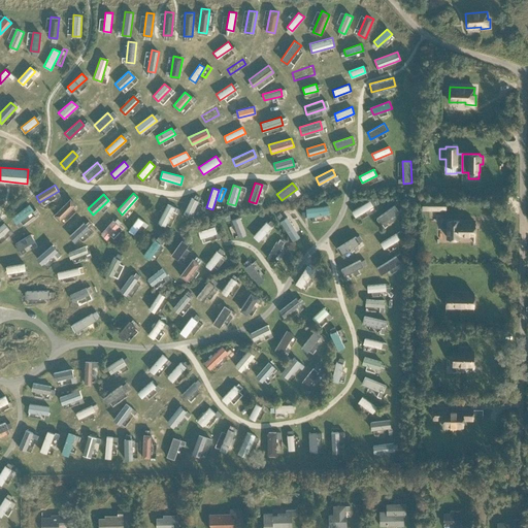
[(75,204),(69,198),(53,215),(59,221),(75,204)]
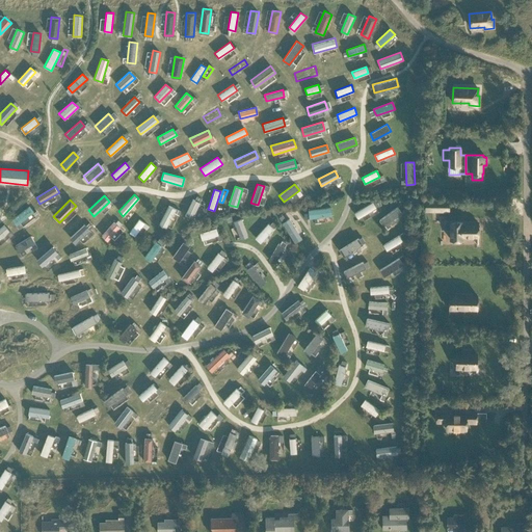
[(200,203),(192,200),(185,215),(192,219),(200,203)]
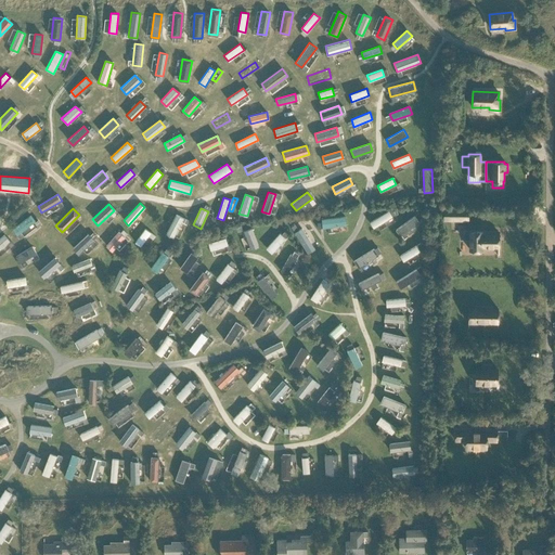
[(392,217),(388,210),(370,222),(374,228),(392,217)]
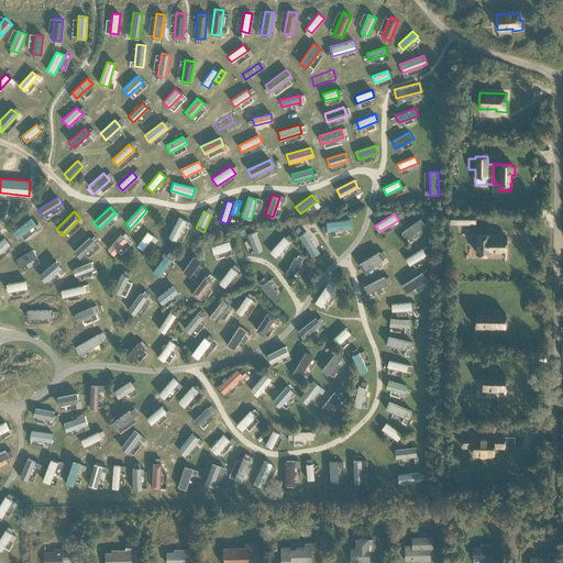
[(474,223),(474,213),(456,213),(456,223),(474,223)]
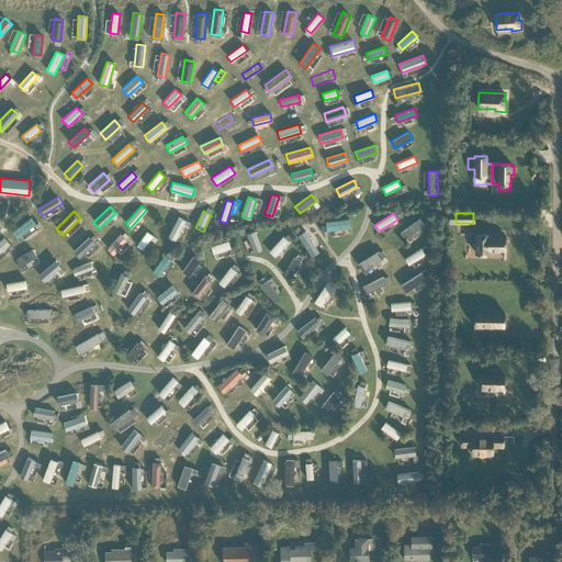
[(186,222),(178,217),(168,237),(176,240),(186,222)]
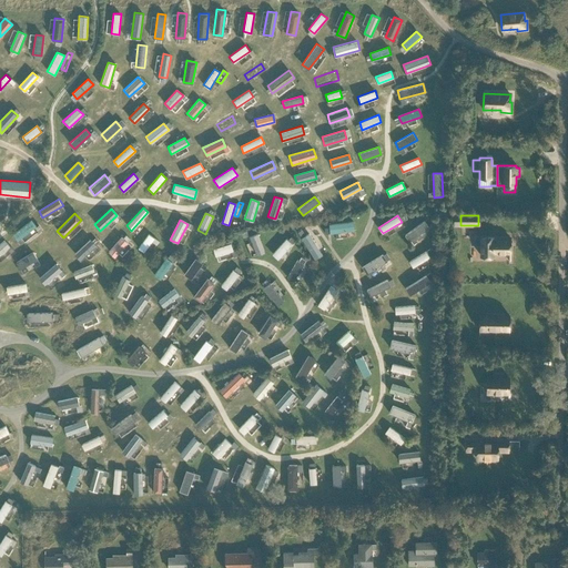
[(36,226),(31,221),(13,234),(18,241),(36,226)]
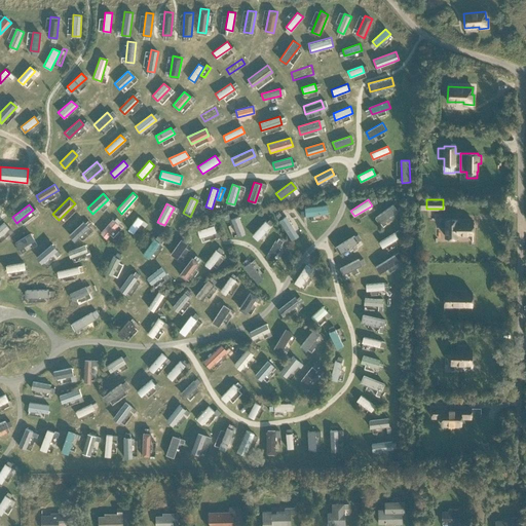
[(398,210),(393,204),(375,218),(379,224),(398,210)]
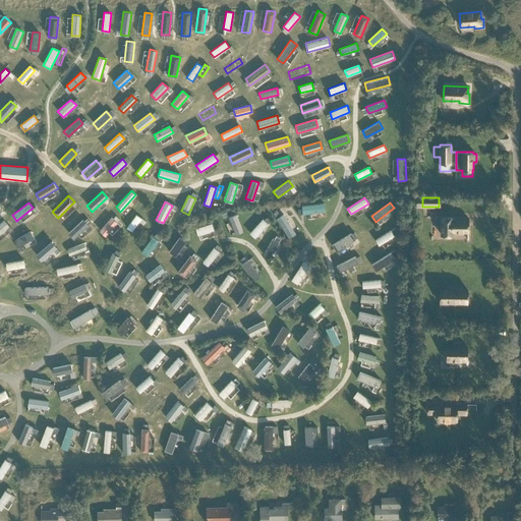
[(325,212),(324,204),(301,206),(302,214),(325,212)]
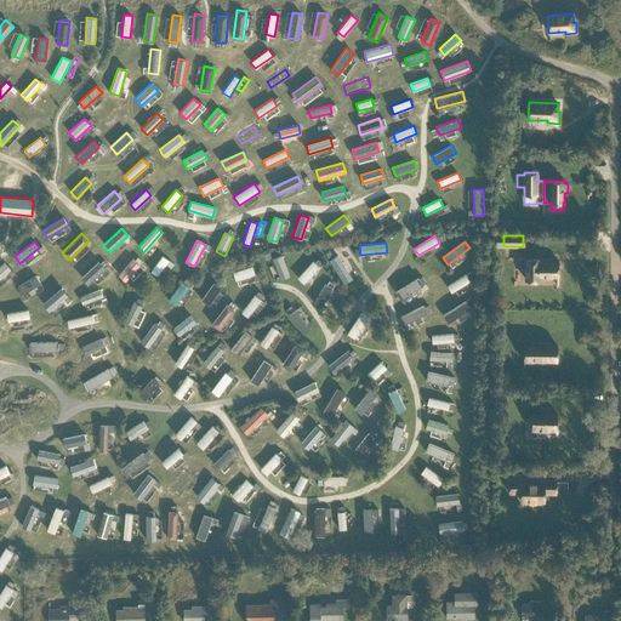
[(289,277),(279,252),(271,256),(280,279),(289,277)]
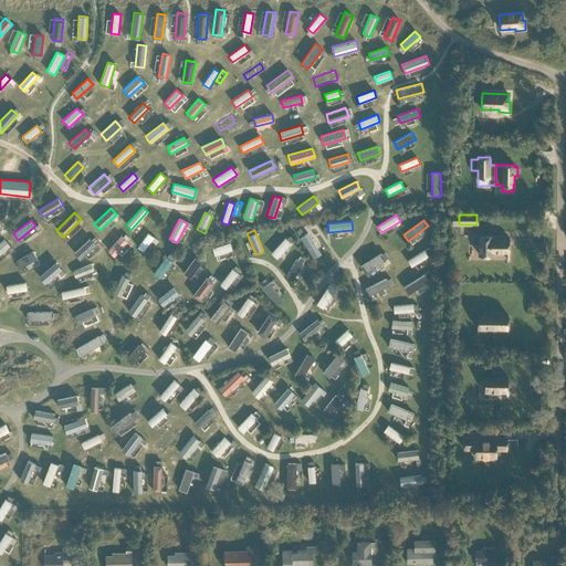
[(321,254),(307,232),(301,237),(314,259),(321,254)]
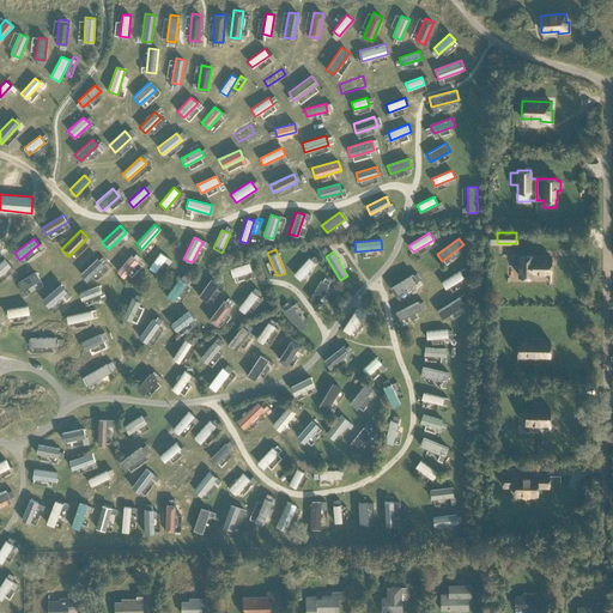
[(165,258),(159,253),(149,268),(155,272),(165,258)]
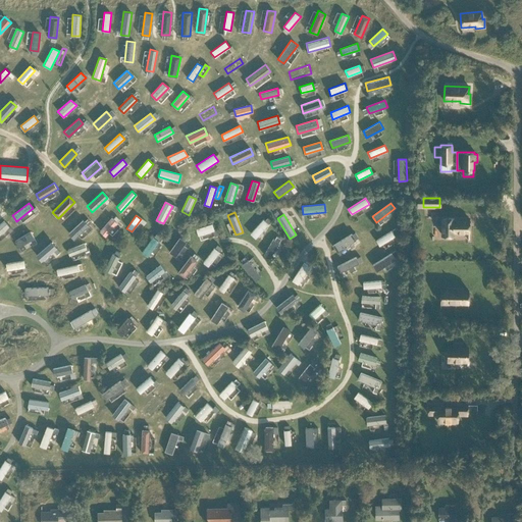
[(117,223),(111,218),(99,231),(105,237),(117,223)]
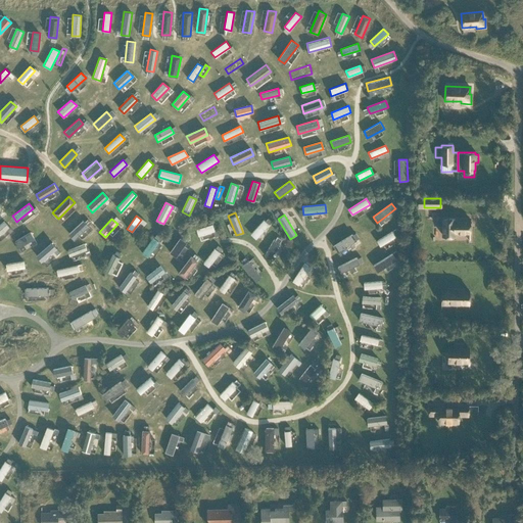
[(458,232),(458,221),(455,221),(455,219),(437,219),(437,225),(443,225),(443,236),(455,236),(455,232),(458,232)]
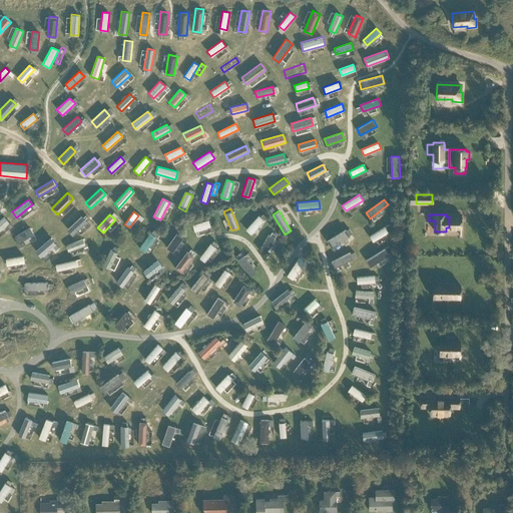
[(449,216),(449,227),(461,228),(461,215),(453,214),(453,217),(449,216)]
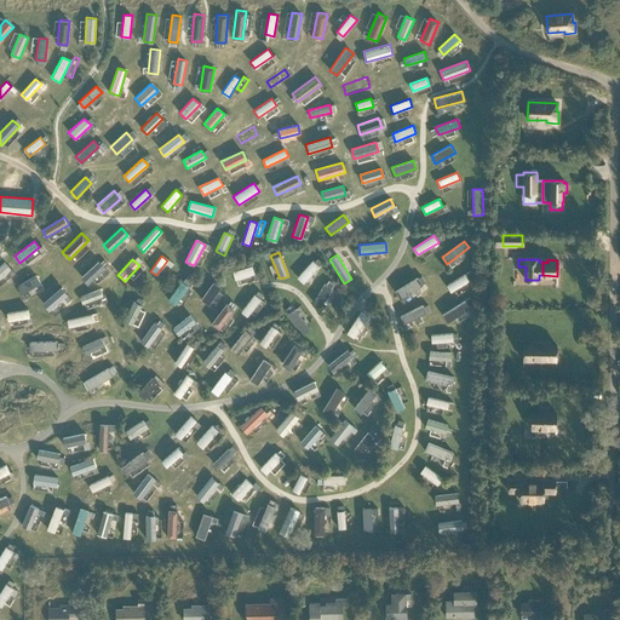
[(319,267),(313,260),(297,277),(303,283),(319,267)]
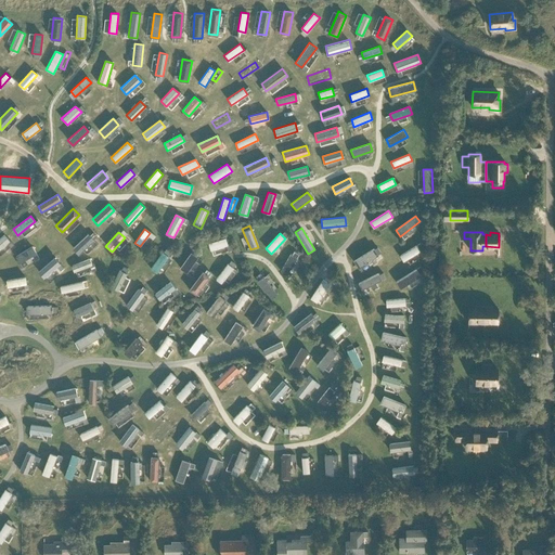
[(0,249),(10,241),(4,234),(0,237),(0,249)]
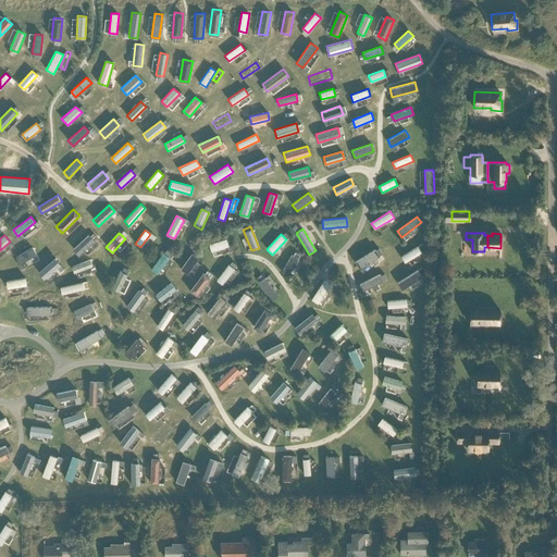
[(94,242),(87,235),(72,249),(78,256),(94,242)]
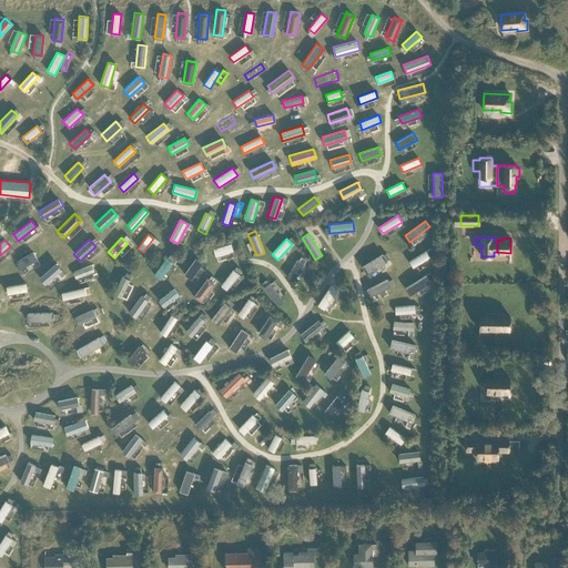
[(233,251),(231,243),(213,249),(215,256),(233,251)]
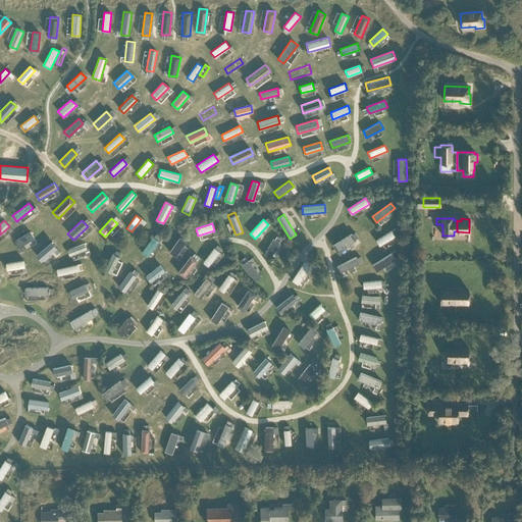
[(396,236),(392,230),(376,241),(379,246),(396,236)]
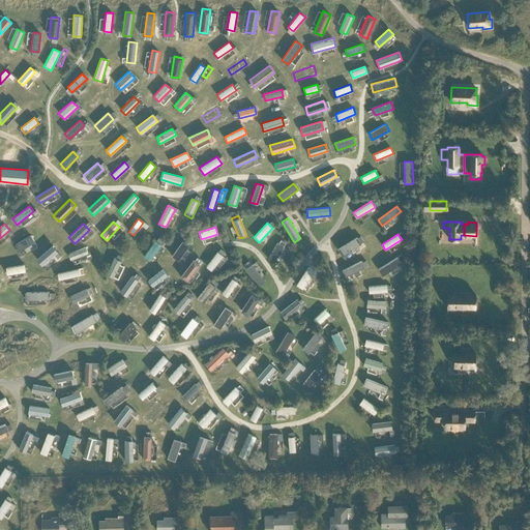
[(35,242),(31,235),(16,244),(20,252),(35,242)]
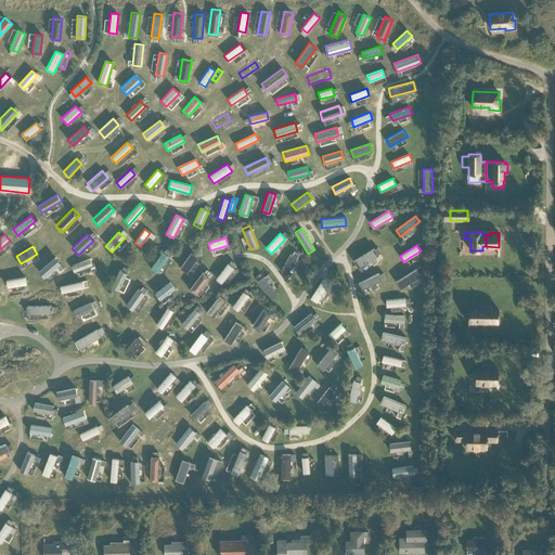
[(378,255),(374,248),(353,261),(359,268),(378,255)]
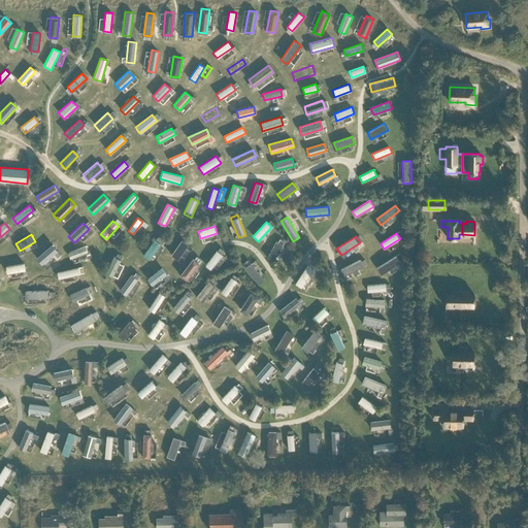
[(161,244),(155,239),(143,256),(149,260),(161,244)]
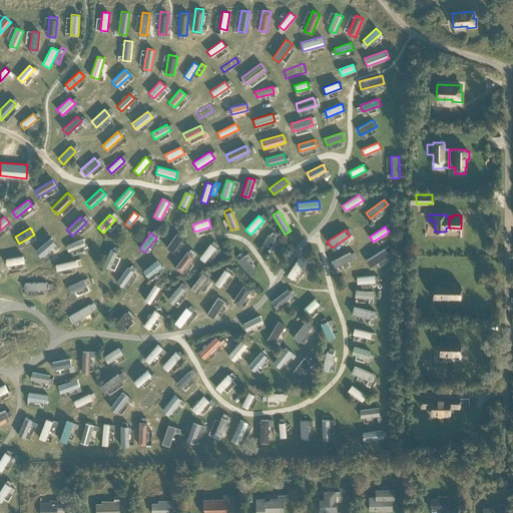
[(182,238),(176,233),(165,247),(172,252),(182,238)]
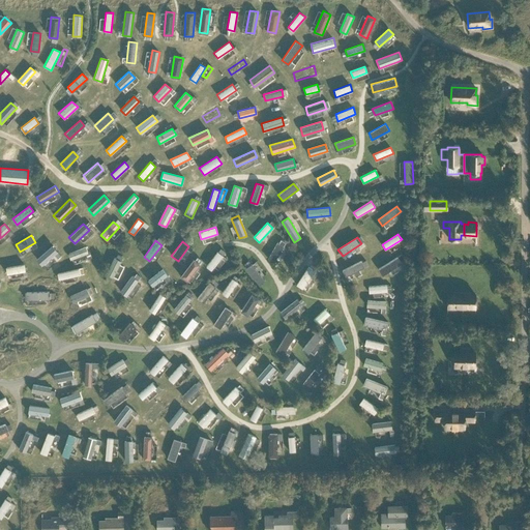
[(274,263),(284,246),(277,243),(268,260),(274,263)]
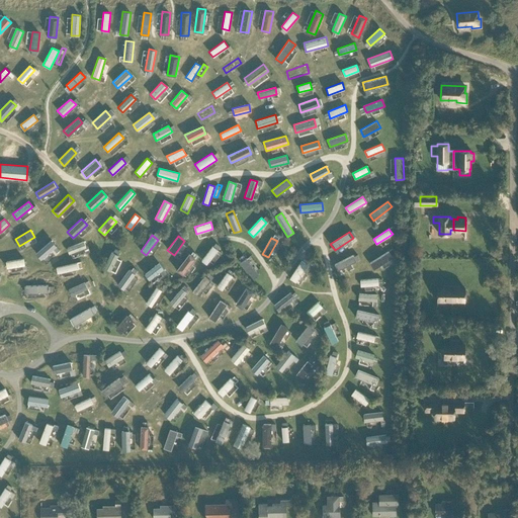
[(56,247),(51,241),(35,253),(40,259),(56,247)]
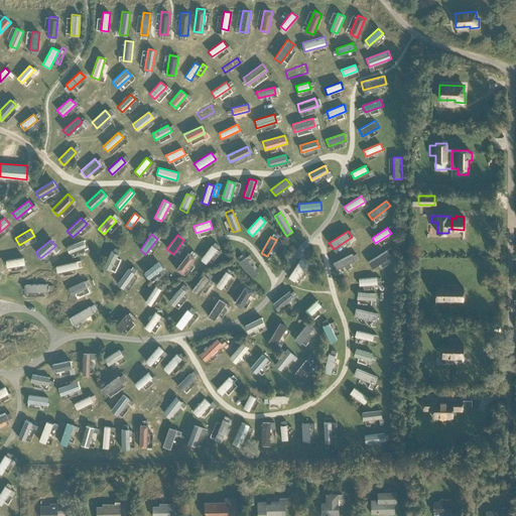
[(86,247),(84,241),(67,247),(69,253),(86,247)]
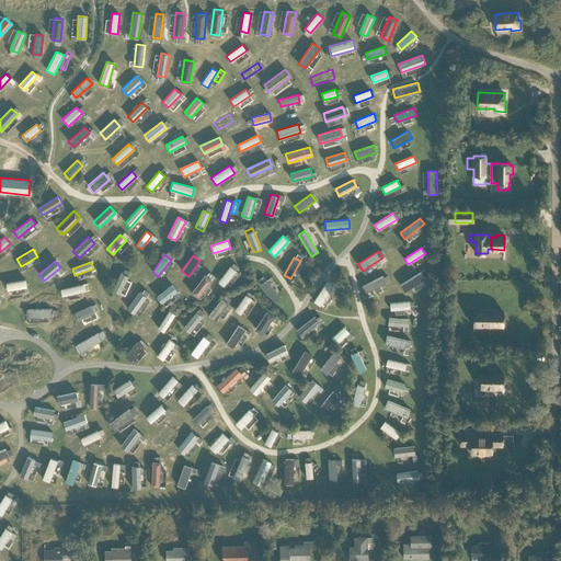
[(236,271),(230,266),(218,283),(224,287),(236,271)]
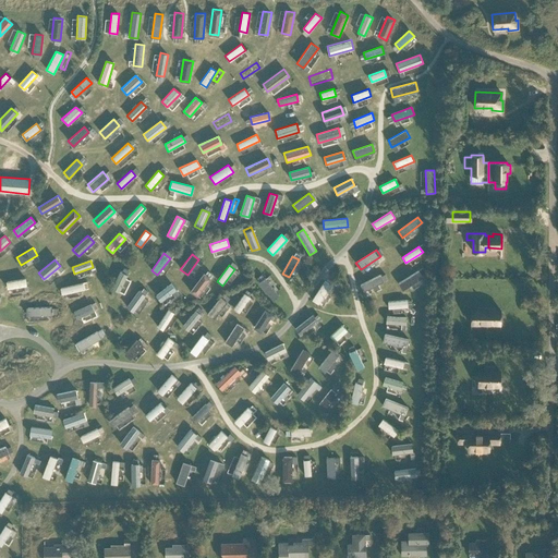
[(237,268),(230,277),(234,280),(241,270),(237,268)]
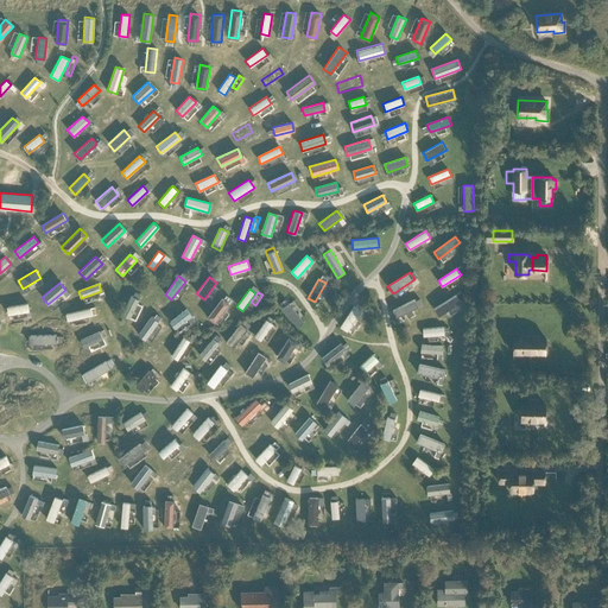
[(461,303),(456,295),(434,309),(439,317),(461,303)]
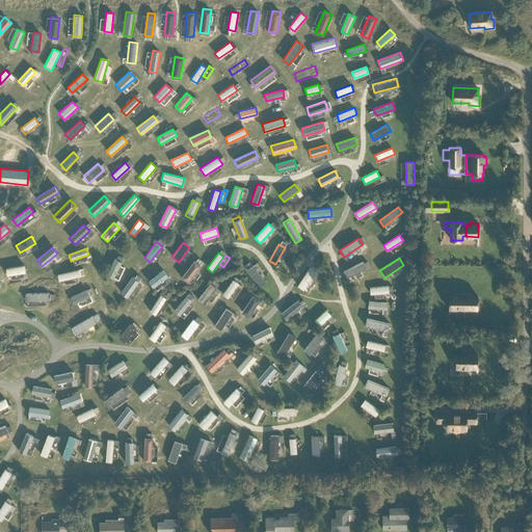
[(122,262),(114,259),(106,275),(113,280),(122,262)]
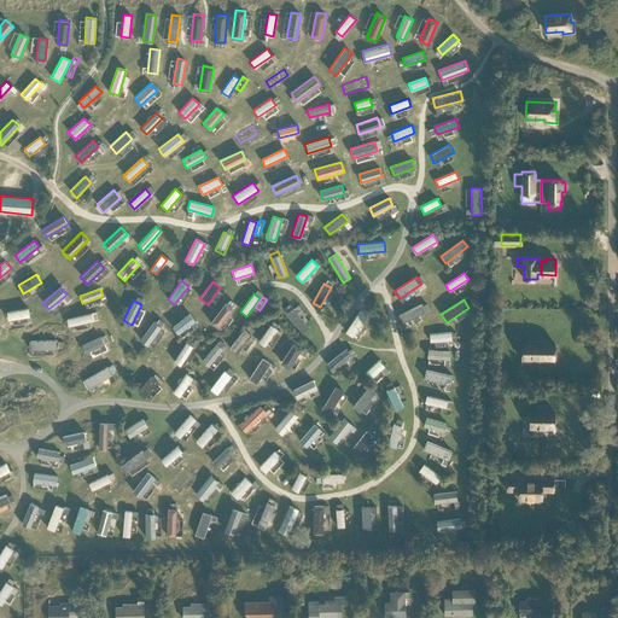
[(233,309),(226,303),(210,324),(217,328),(233,309)]
